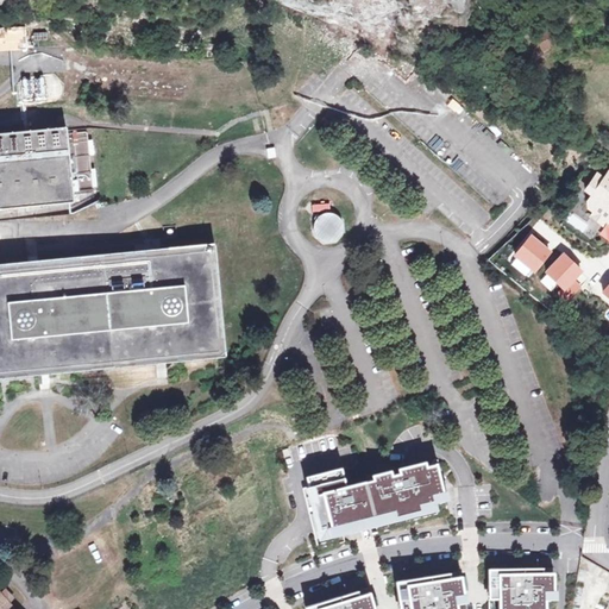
[(0,50),(27,50),(26,27),(0,27),(0,50)]
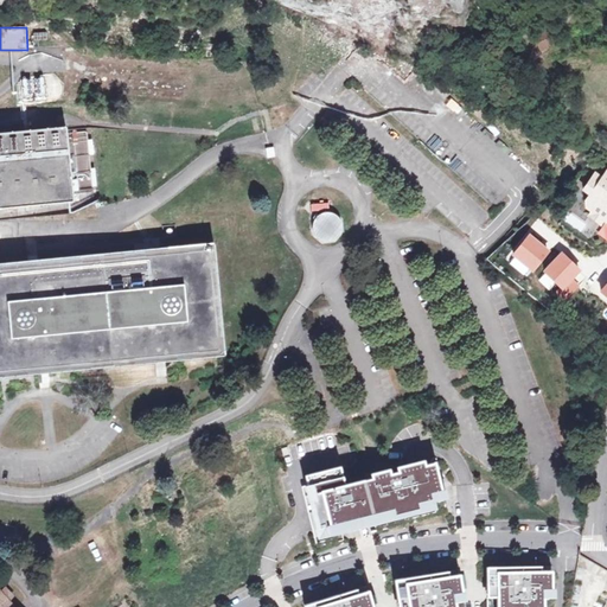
[(549,38),(537,43),(540,50),(551,46),(549,38)]
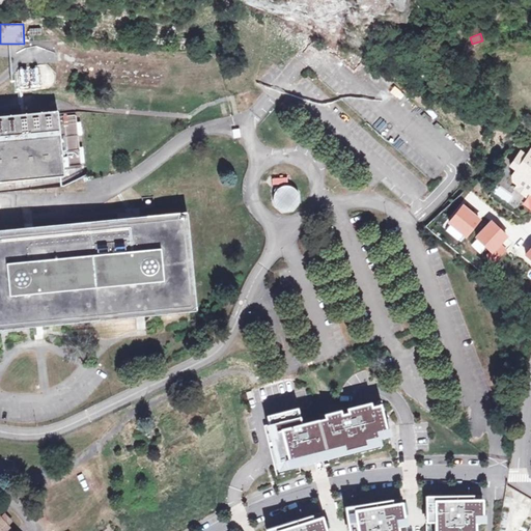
[(0,182),(64,176),(64,169),(82,168),(77,115),(59,117),(58,110),(0,115),(0,182)]
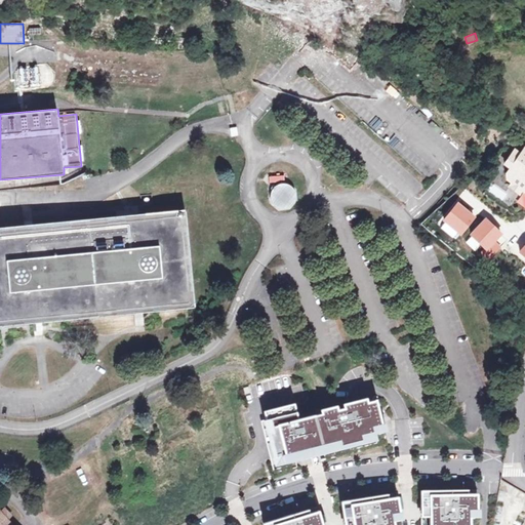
[(515,150),(505,164),(511,168),(508,172),(508,179),(512,182),(510,186),(520,194),(523,190),(524,191),(524,147),(520,154),(515,150)]
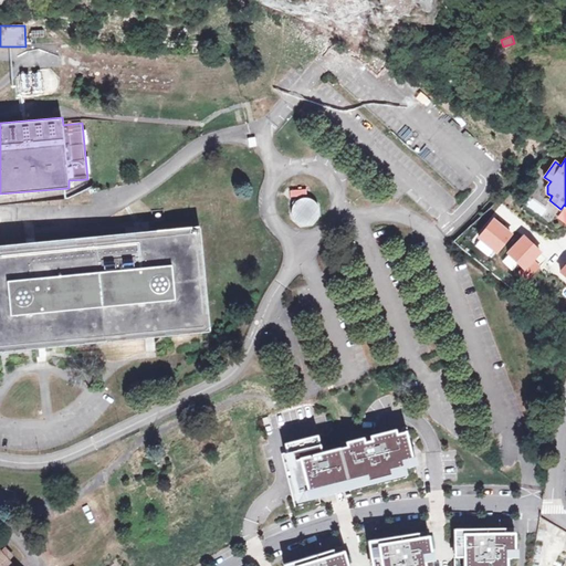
[(317,201),(306,200),(307,192),(294,192),(292,227),(315,228),(317,201)]
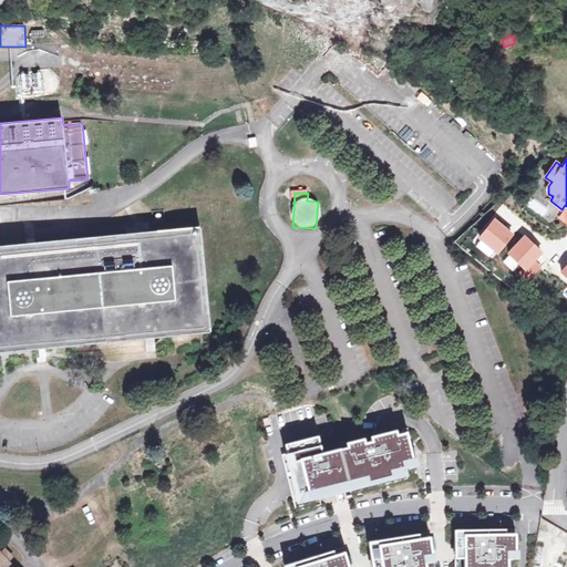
[(0,245),(0,352),(210,332),(200,226),(0,245)]
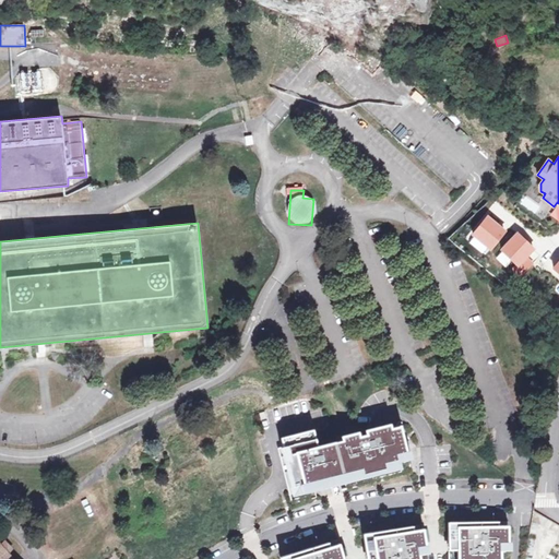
[(346,482),(348,490),(405,475),(402,461),(411,459),(403,427),(336,443),(345,476),(346,482)]
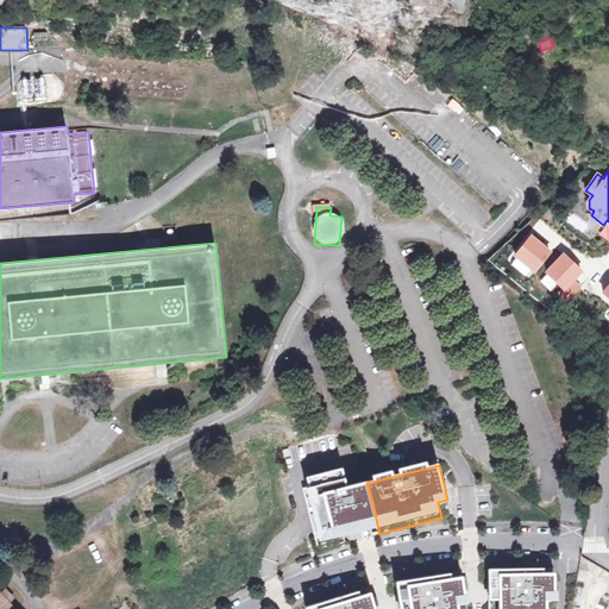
[(376,519),(366,483),(349,488),(344,470),(309,478),(311,489),(315,488),(319,502),(314,503),(321,532),(331,529),(333,535),(344,533),(343,526),(376,519)]
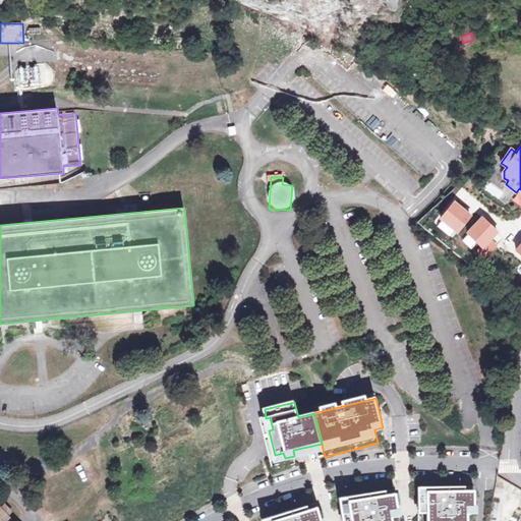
[(322,444),(293,450),(294,456),(323,449),(322,444)]
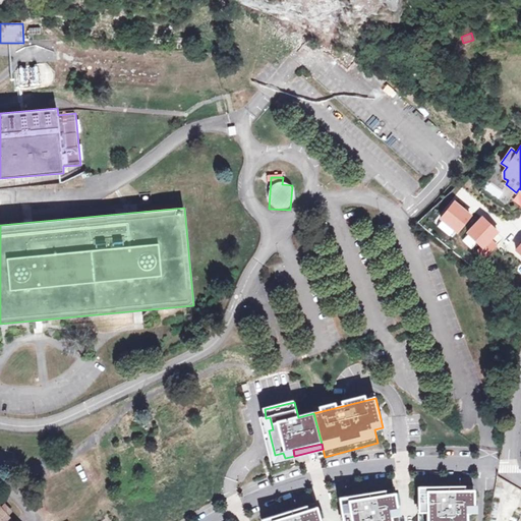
[(466,487),(419,488),(419,520),(468,520),(469,513),(469,508),(476,508),(476,504),(475,493),(466,493),(466,487)]
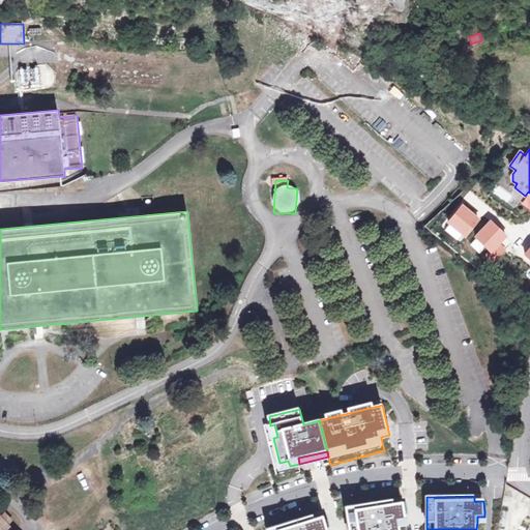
[(392,500),(355,506),(355,510),(347,512),(349,529),(399,529),(399,525),(398,521),(406,519),(405,514),(403,504),(393,505),(392,500)]
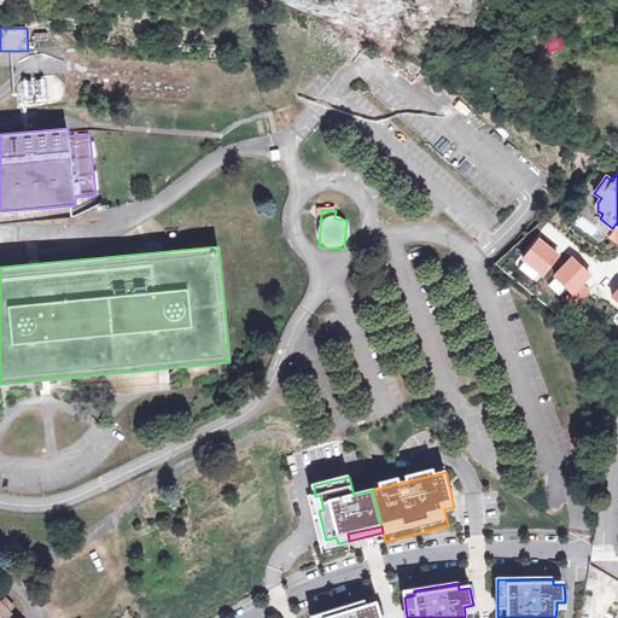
[(15,617),(10,612),(12,611),(12,608),(12,605),(11,602),(6,601),(4,601),(1,602),(9,611),(1,617),(15,617)]
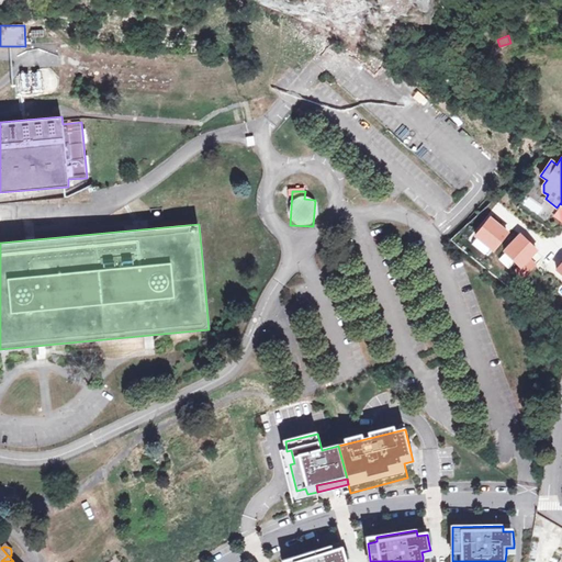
[(332,547),(293,557),(294,561),(290,561),(346,561),(344,549),(334,551),(332,547)]
